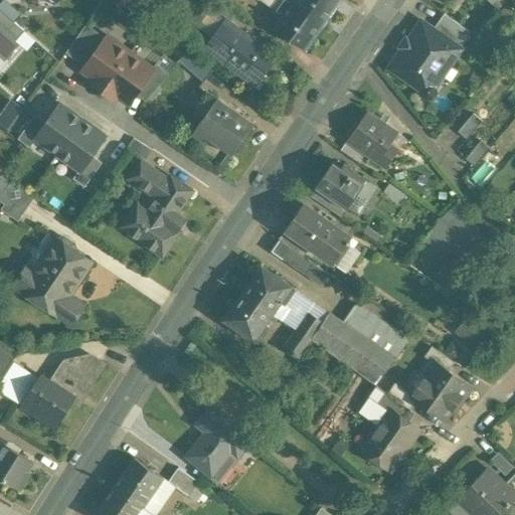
[(263,0),(284,15),(292,4),(286,0),(263,0)]
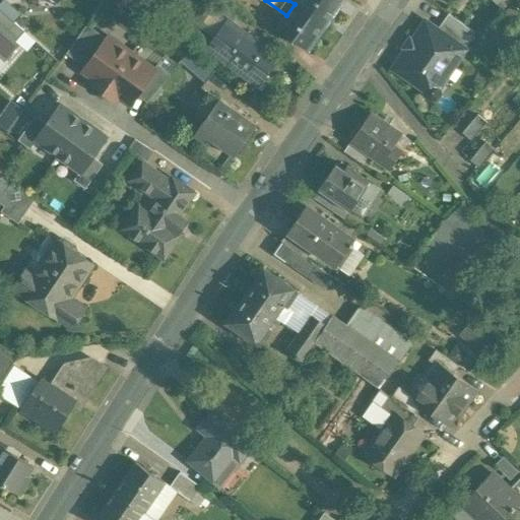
[(288,0),(295,4),(325,25),(342,0),(341,0),(288,0)]
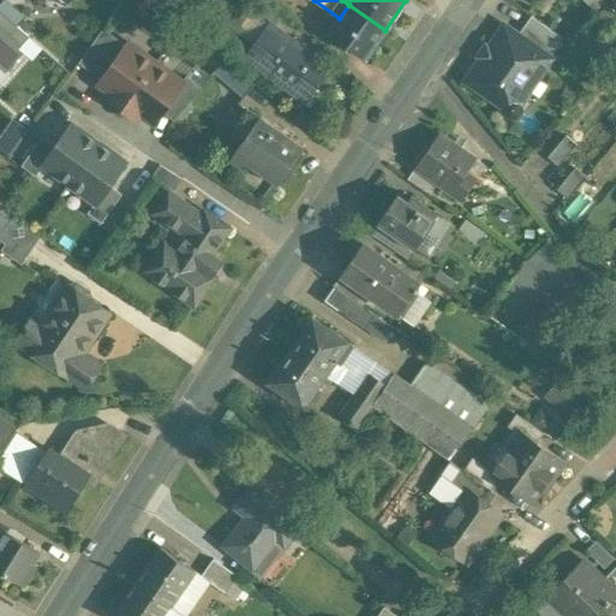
[(385,30),(349,5),(339,18),(330,33),(341,40),(337,46),(345,52),(349,46),(366,58),(385,30)]
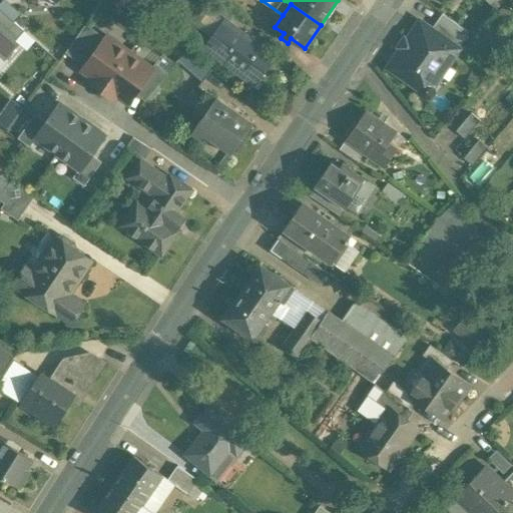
[(24,30),(0,9),(0,27),(15,41),(24,30)]
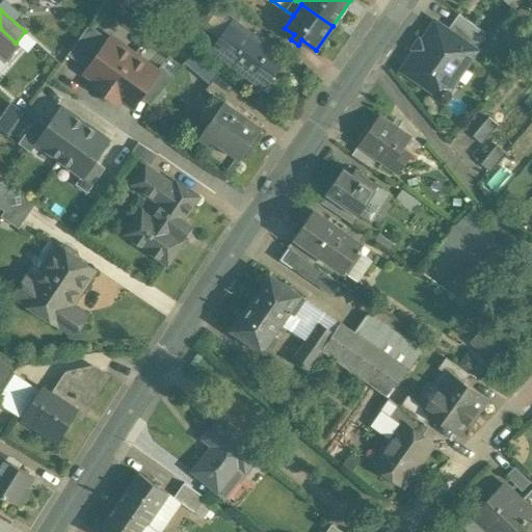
[(485,33),(458,15),(447,30),(475,49),(485,33)]
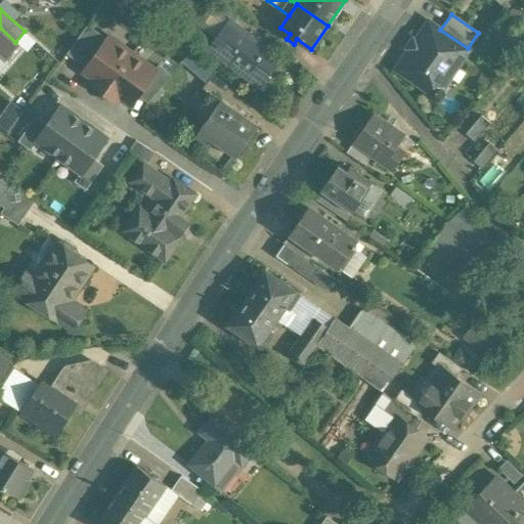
[(280,58),(229,20),(209,48),(260,86),(280,58)]
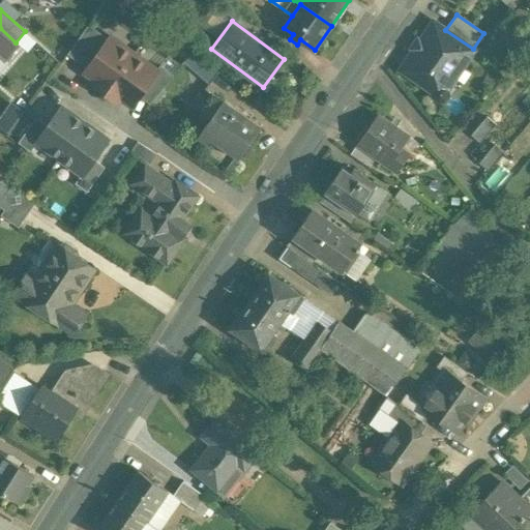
[(445,30),(434,22),(401,69),(433,92),(434,98),(439,101),(445,100),(448,95),(447,90),(474,51),(473,49),(445,30)]
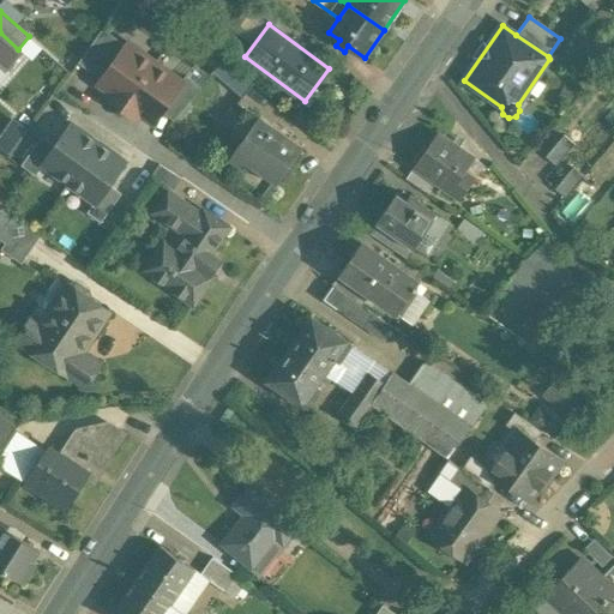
[(126,44),(103,28),(78,62),(101,79),(126,44)]
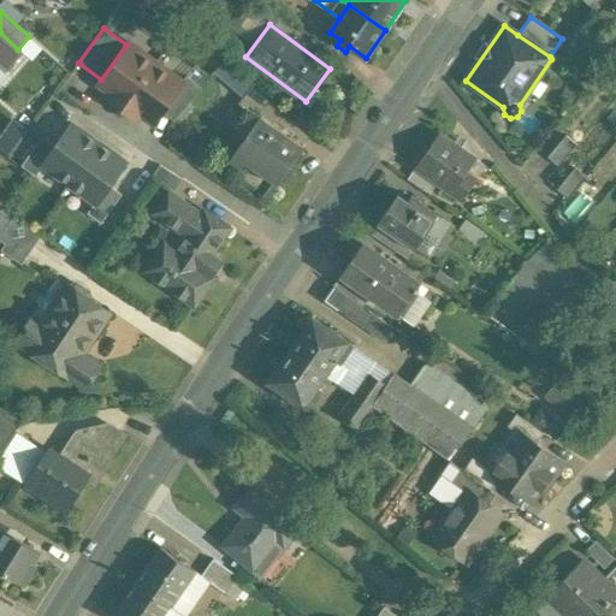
[(0,33),(0,64),(6,70),(22,52),(18,49),(0,33)]
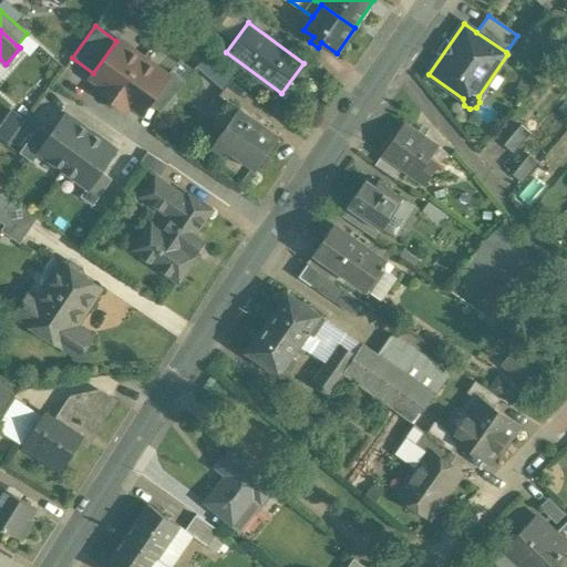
[(93,73),(91,78),(103,86),(100,91),(113,101),(143,58),(119,39),(116,41),(93,73)]
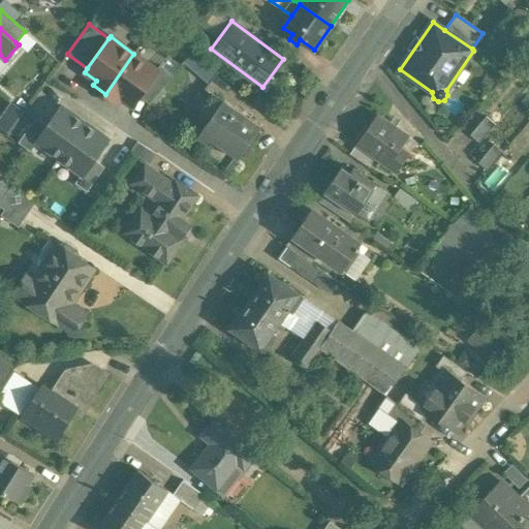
[(219,71),(194,50),(184,63),(209,85),(219,71)]
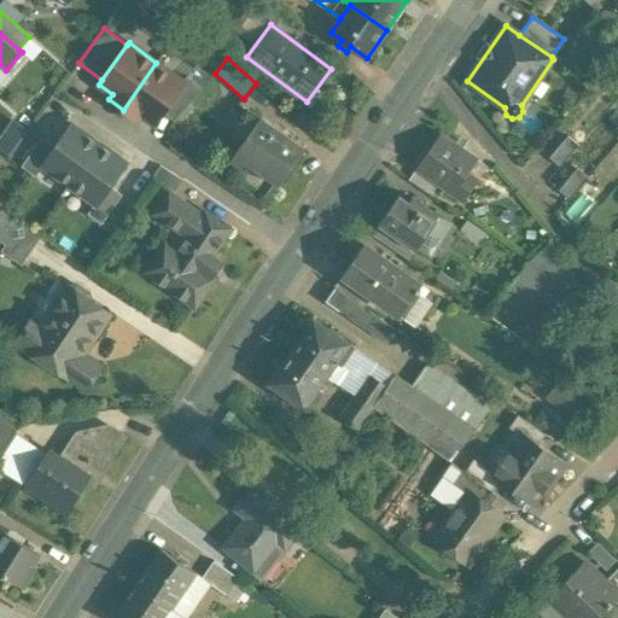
[(156,63),(123,110),(136,120),(140,114),(155,123),(163,112),(184,82),(182,82),(156,63)]
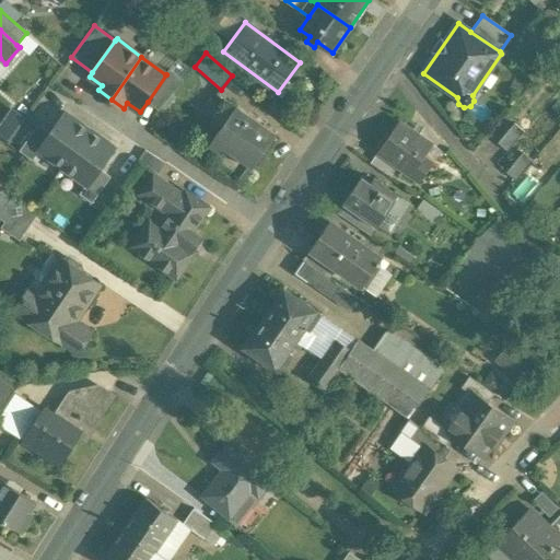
[(166,74),(148,102),(159,109),(184,80),(170,69),(165,74),(166,74)]
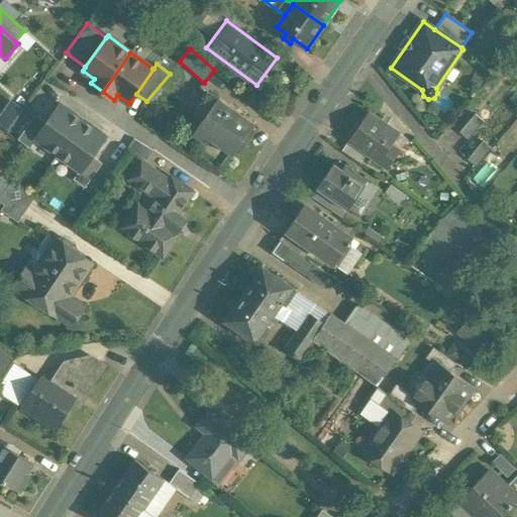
[(255,123),(218,97),(193,133),(207,143),(210,138),(233,154),(255,123)]
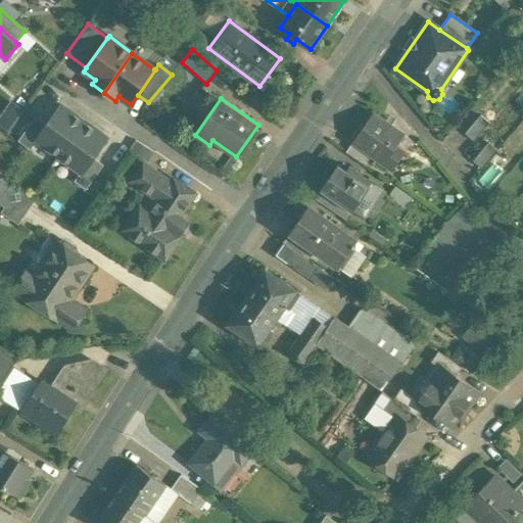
[(0,120),(0,123),(9,130),(24,107),(12,100),(0,120)]
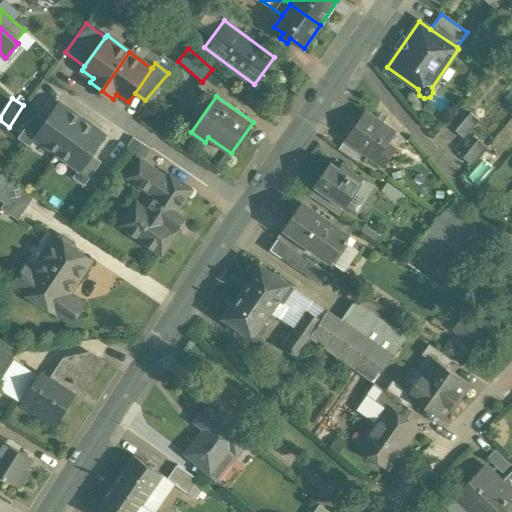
[(47,122),(36,137),(36,138),(58,153),(82,118),(60,103),(47,122)]
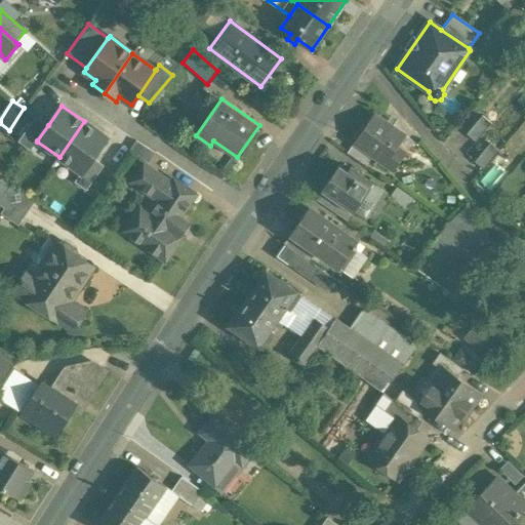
[(374,114),(354,143),(373,156),(394,170),(405,154),(397,149),(406,136),(374,114)]
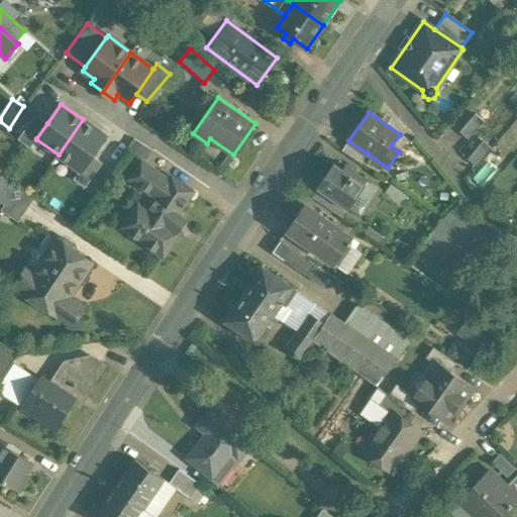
[(475,113),(459,132),(468,139),(484,121),(475,113)]
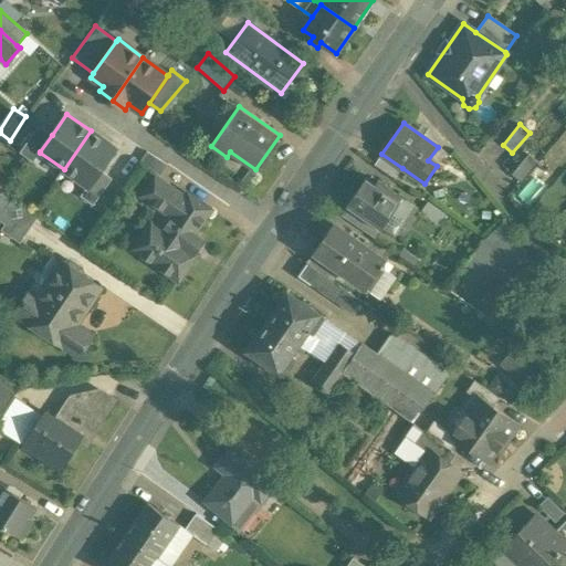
[(39,125),(20,152),(33,161),(40,153),(40,152),(52,135),(39,125)]
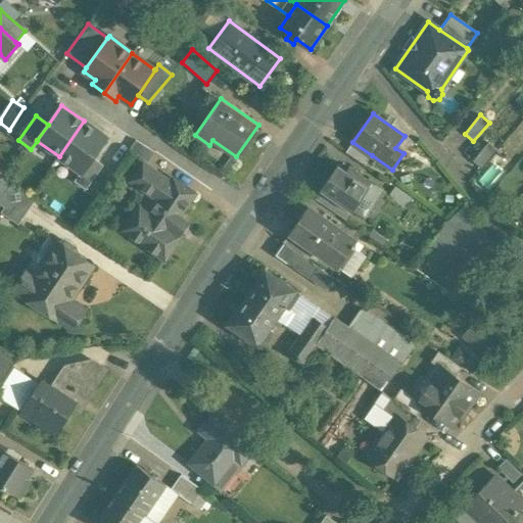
[(84,121),(59,156),(81,172),(82,173),(93,156),(106,137),(84,121)]
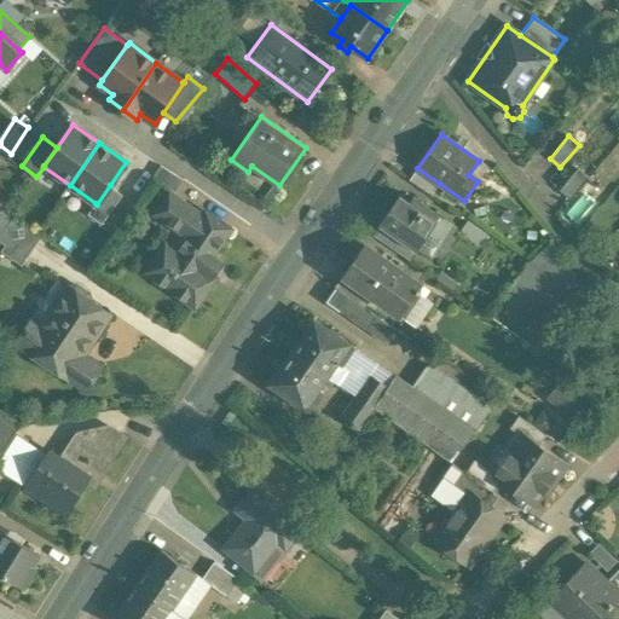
[(183,179),(161,165),(152,177),(174,191),(183,179)]
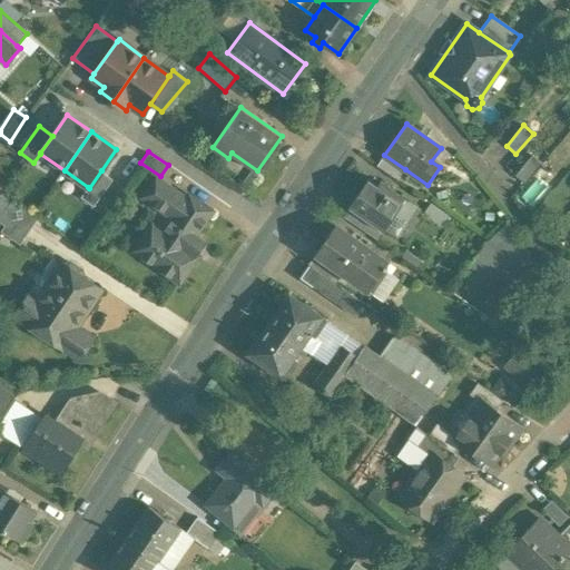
[(405,169),(384,155),(377,166),(397,180),(405,169)]
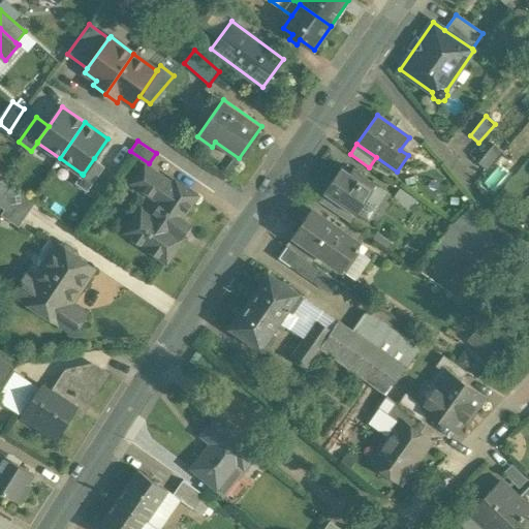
[(494,144),(477,162),(487,170),(503,152),(494,144)]
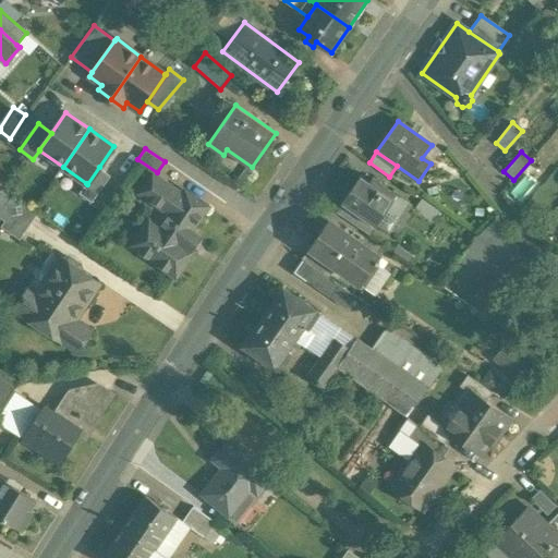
[(99,167),(87,184),(86,183),(80,193),(92,202),(111,176),(99,167)]
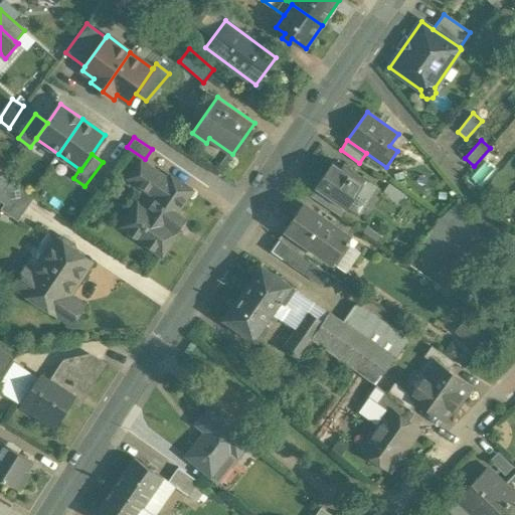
[(183,187),(141,160),(128,180),(154,197),(148,206),(139,200),(120,228),(162,256),(177,233),(174,231),(182,218),(176,214),(191,191),(184,186),(183,187)]
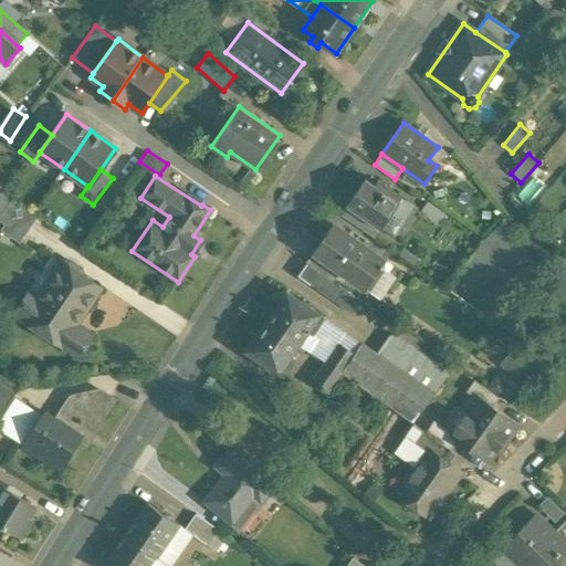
[(374,186),(366,180),(348,206),(381,229),(392,212),(404,196),(378,180),(374,186)]
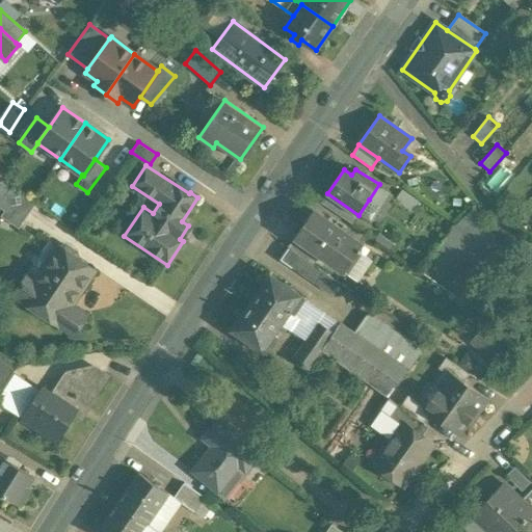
[(379,184),(369,200),(380,208),(392,191),(379,184)]
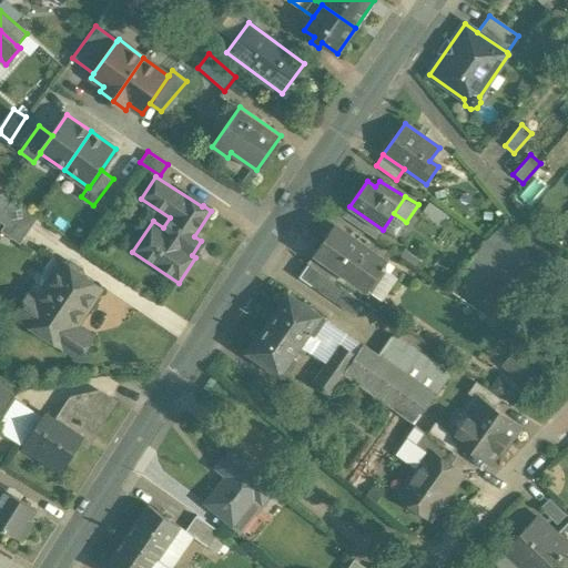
[(37,219),(11,201),(1,214),(28,233),(37,219)]
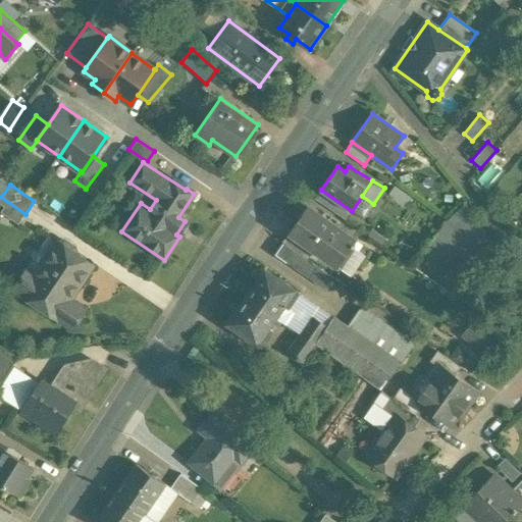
[(466,203),(445,221),(466,257),(489,243),(466,203)]
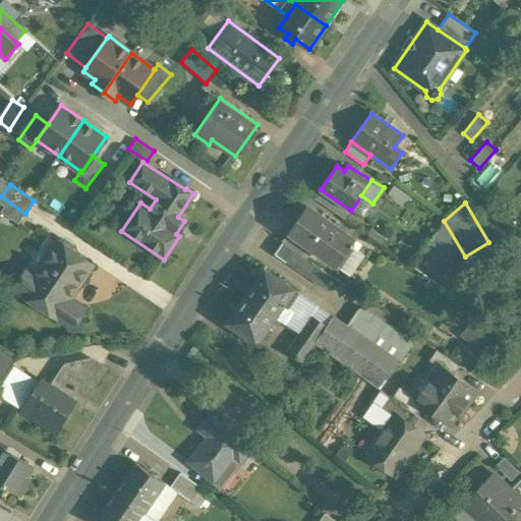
[(308,208),(304,209),(298,218),(299,221),(290,233),(312,248),(331,223),(327,220),(329,217),(322,212),(320,215),(308,208)]
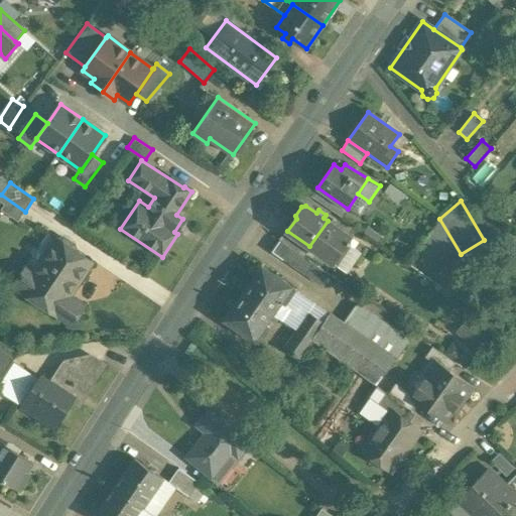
[(461,254),(439,219),(409,264),(448,291),(471,271),(461,254)]
